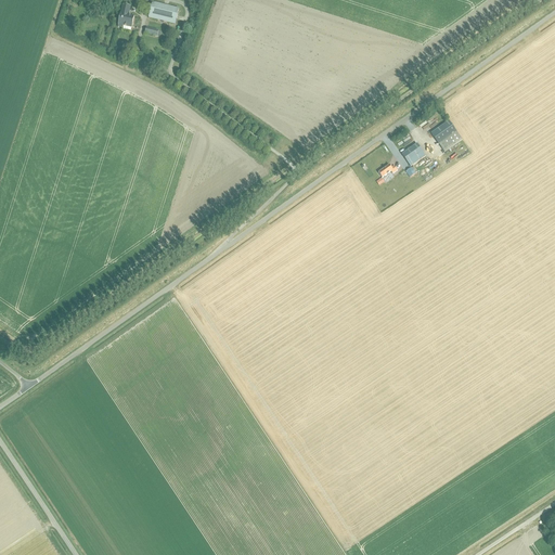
[(149,18),(175,25),(179,10),(153,3),(149,18)]
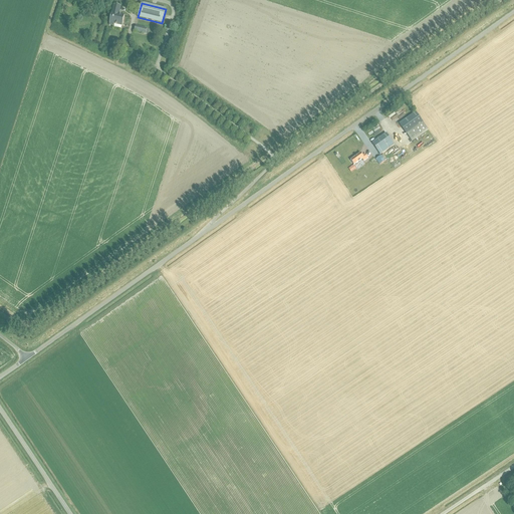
[(122,26),(124,16),(119,15),(120,6),(113,5),(111,13),(109,23),(109,25),(113,26),(114,24),(122,26)]
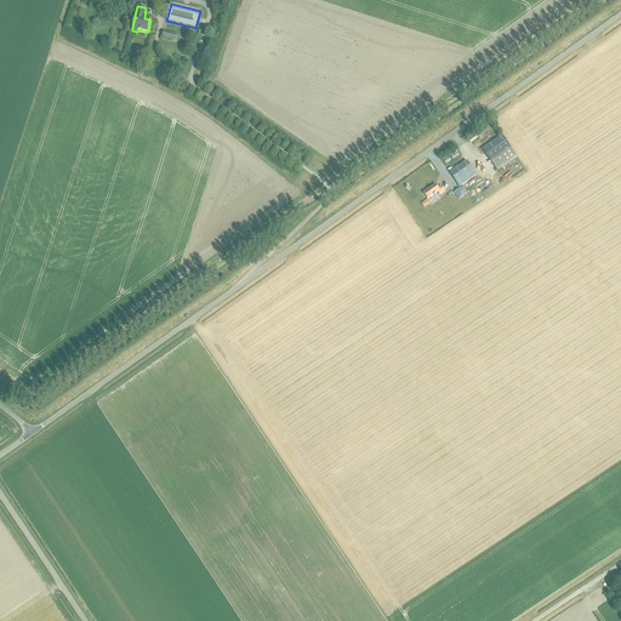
[(164,32),(163,38),(176,41),(177,35),(164,32)]
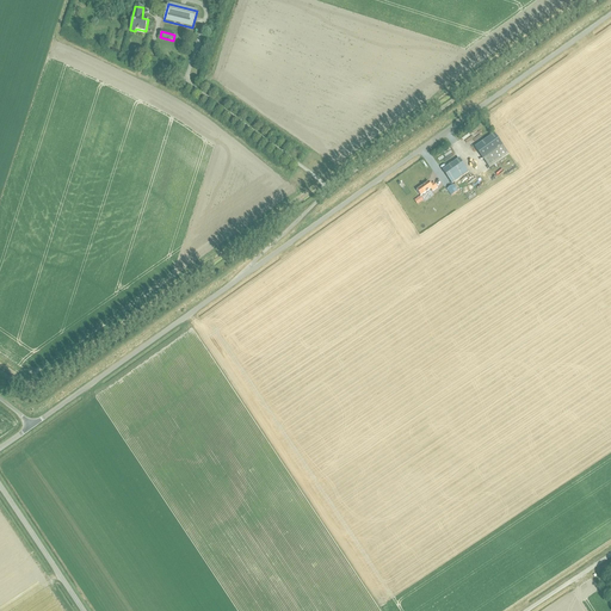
[(475,148),(483,160),(489,168),(508,154),(494,134),(475,148)]
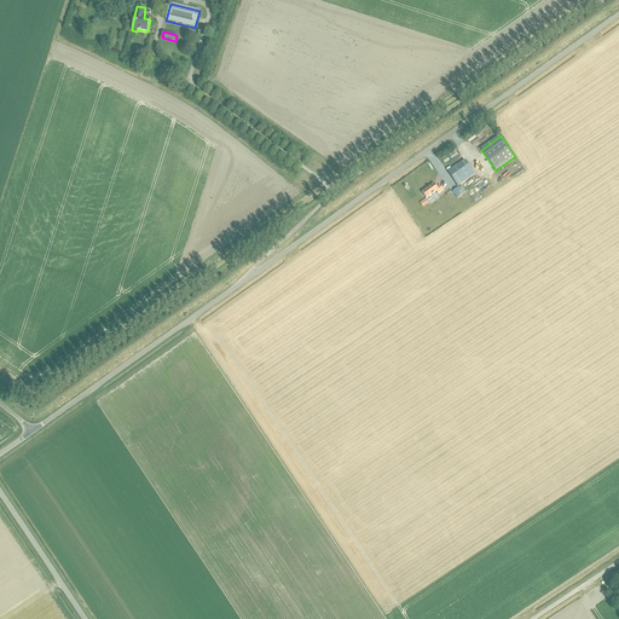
[(476,229),(504,209),(468,160),(449,174),(463,194),(455,200),(476,229)]
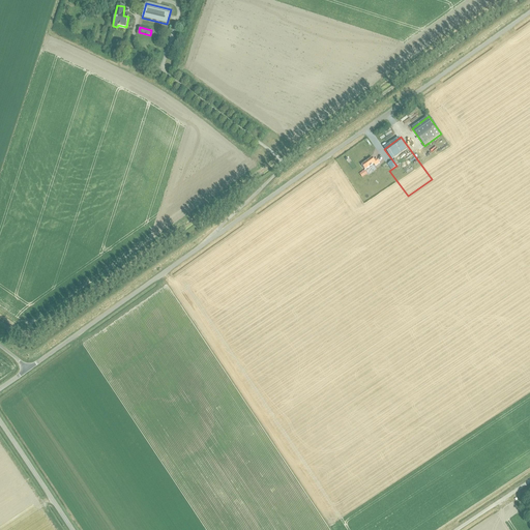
[(361,166),(365,170),(374,165),(375,167),(380,164),(377,158),(374,160),(372,158),(361,166)]
